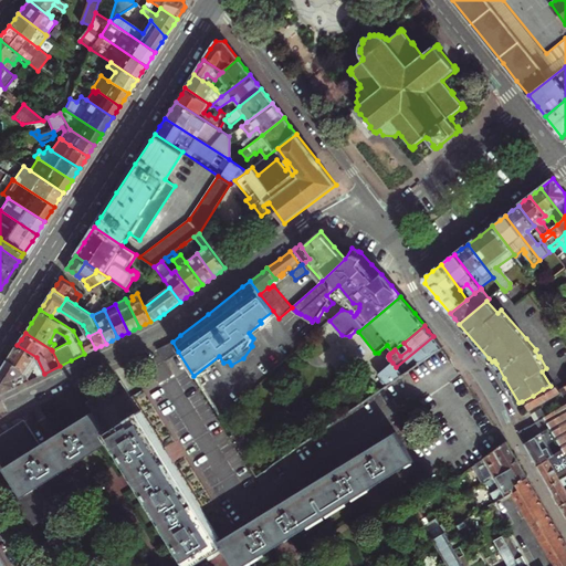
[(84,341),(80,343),(84,354),(90,352),(95,348),(88,336),(87,334),(82,336),(84,341)]
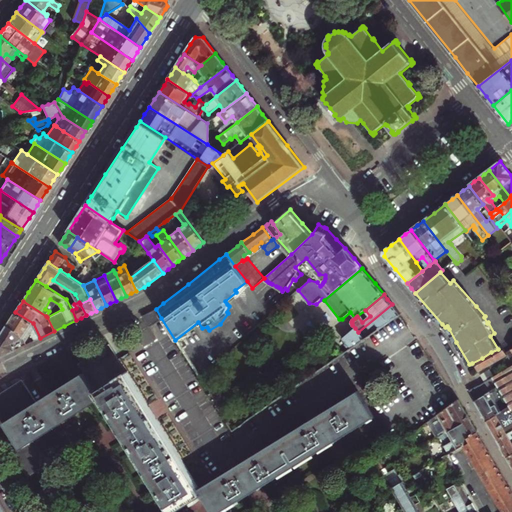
[(392,304),(358,332),(364,339),(372,334),(369,331),(370,330),(371,327),(376,323),(380,329),(400,314),(396,309),(392,304)]
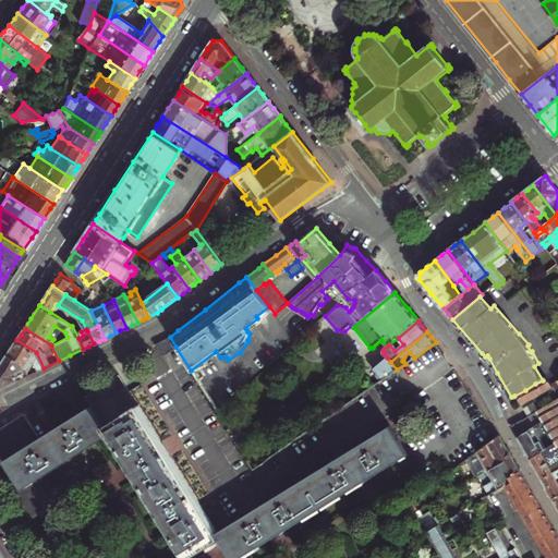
[(176,347),(170,337),(155,344),(161,356),(176,347)]
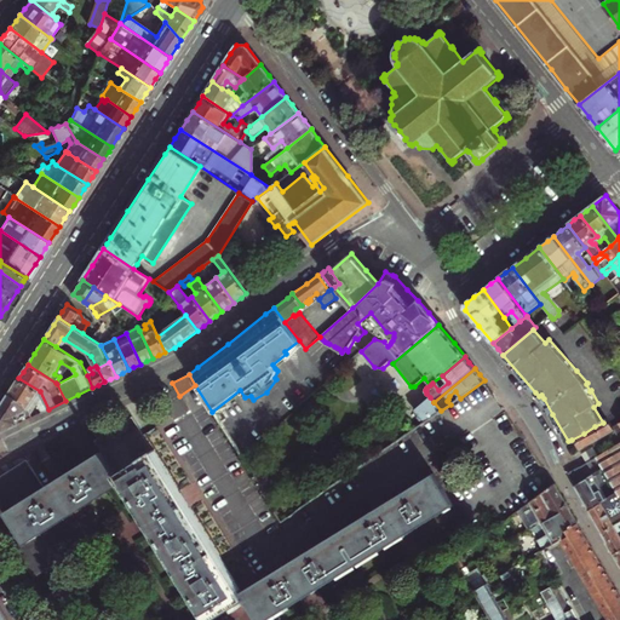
[(16,384),(10,391),(24,400),(28,409),(30,413),(30,414),(38,403),(41,413),(49,409),(40,391),(18,378),(16,384)]
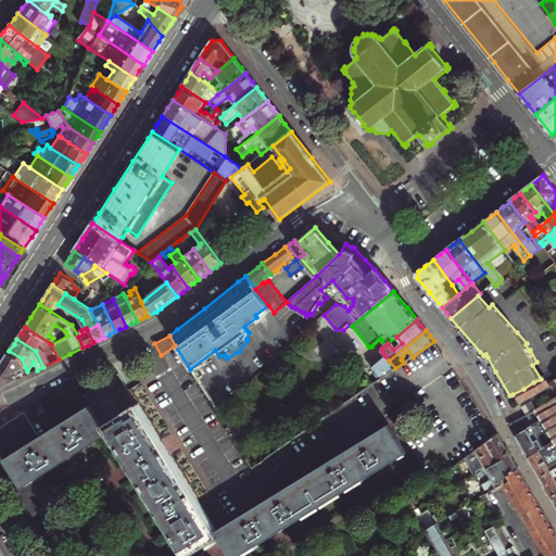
[(22,358),(9,351),(0,365),(0,388),(17,379),(15,373),(25,367),(22,358)]
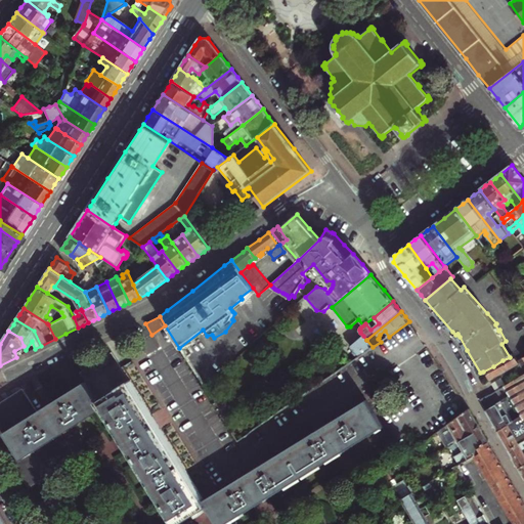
[(366,340),(363,336),(349,345),(354,352),(352,353),(356,359),(373,347),(366,340)]
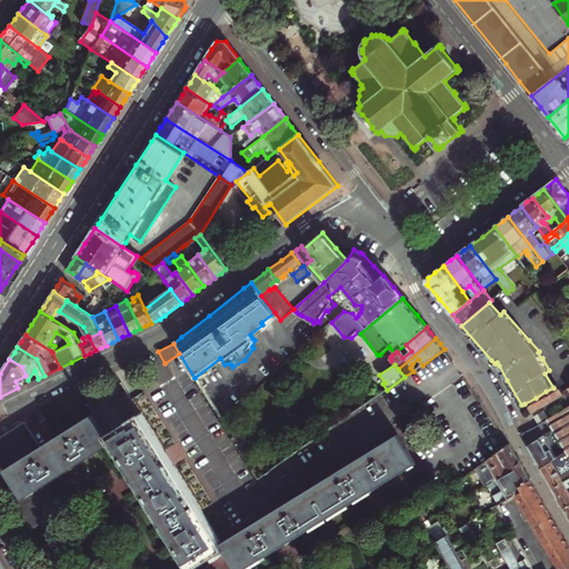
[(49,442),(41,448),(25,422),(2,437),(0,437),(0,482),(15,506),(30,531),(83,498),(68,472),(111,445),(189,568),(192,568),(217,555),(226,549),(238,568),(243,568),(289,541),(372,491),(417,463),(399,435),(237,535),(230,538),(222,542),(175,468),(128,393),(121,383),(116,387),(106,392),(93,400),(87,403),(93,415),(81,422),(49,442)]
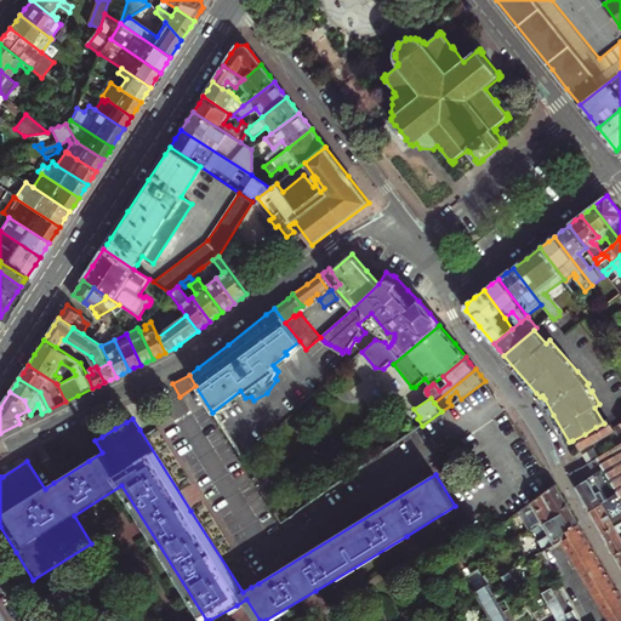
[(615,432),(613,429),(608,421),(604,423),(596,427),(602,438),(609,436),(615,432)]
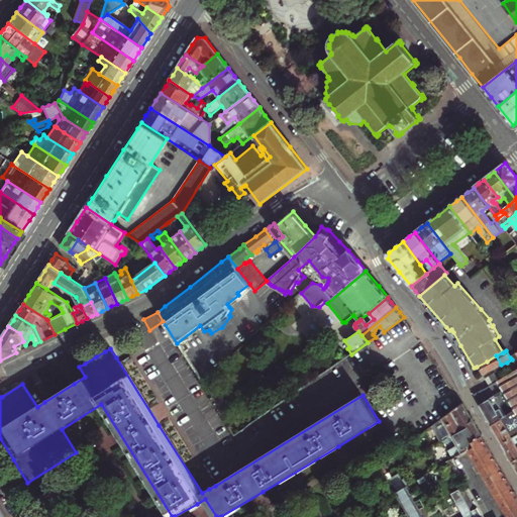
[(501,365),(496,355),(487,362),(492,371),(497,368),(501,365)]
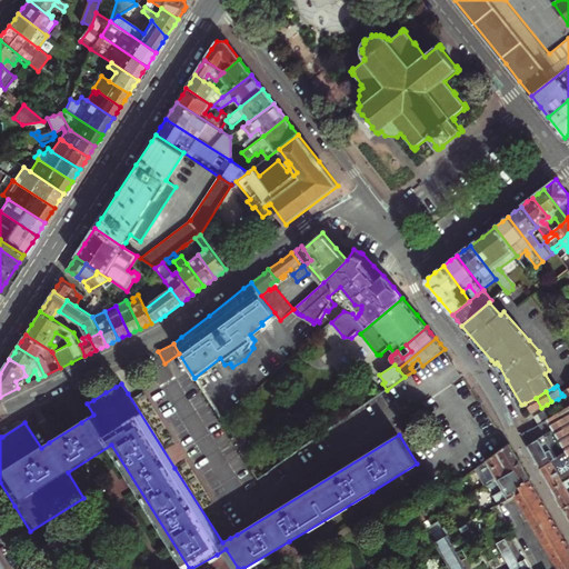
[(541,408),(536,398),(525,403),(530,413),(536,411),(541,408)]
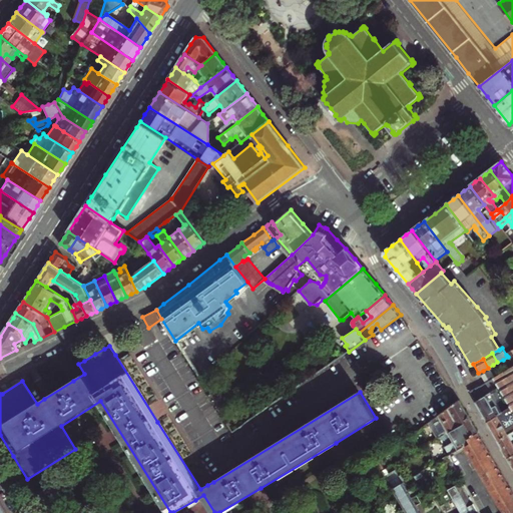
[(512,367),(511,368),(503,373),(495,378),(494,378),(493,379),(496,384),(510,408),(512,412),(512,367)]
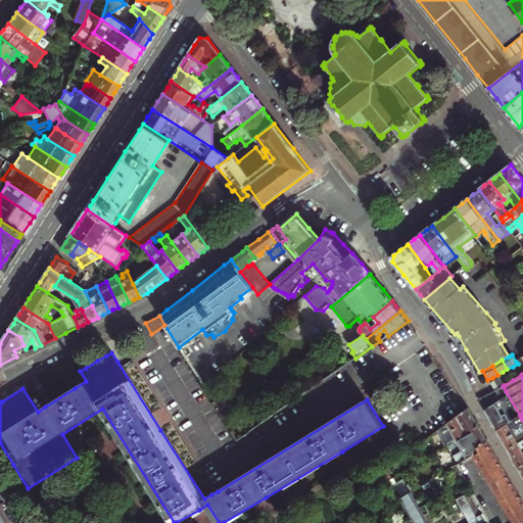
[(513,380),(511,376),(503,380),(505,385),(513,380)]
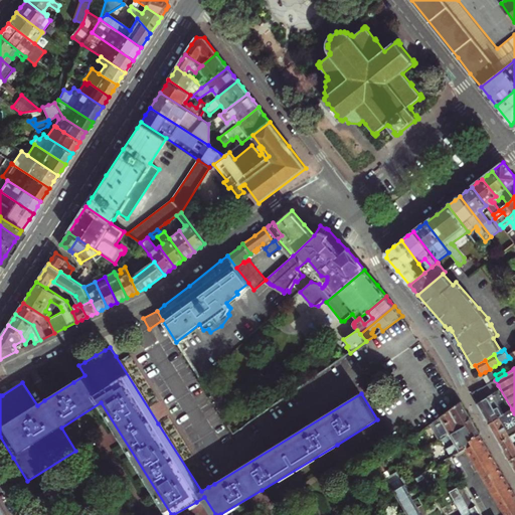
[(495,380),(496,379),(492,372),(482,377),(487,385),(495,380)]
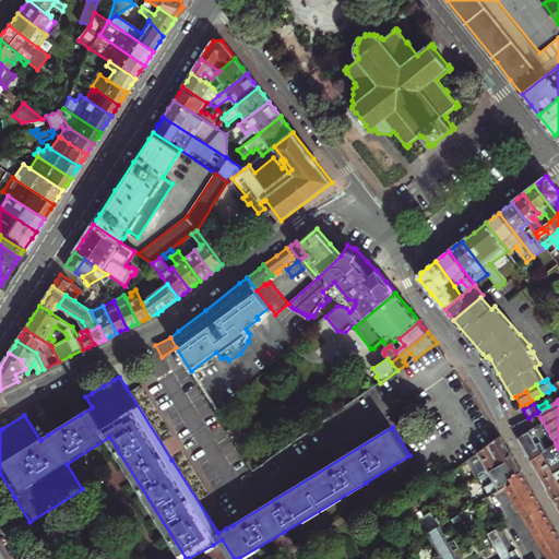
[(230,419),(224,423),(241,450),(248,447),(244,439),(245,438),(237,425),(235,426),(230,419)]
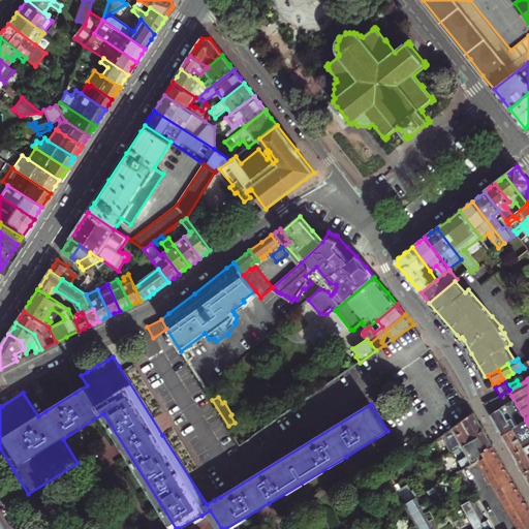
[(506,403),(490,413),(496,425),(502,435),(519,425),(506,403)]
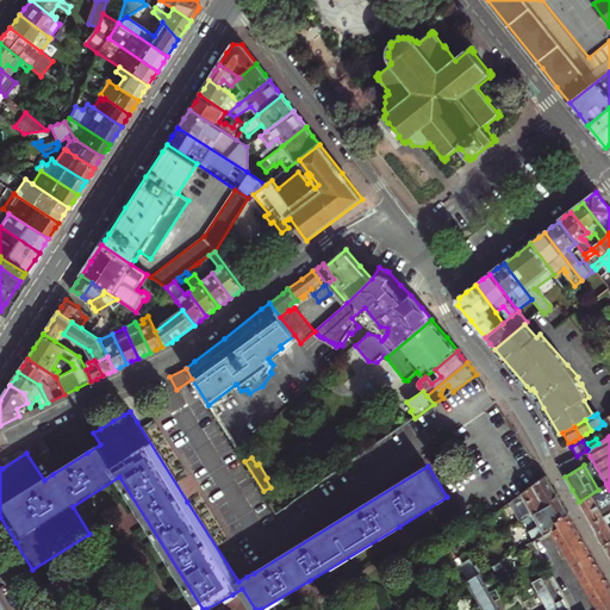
[(517,520),(531,511),(558,497),(553,487),(546,475),(508,503),(517,520)]
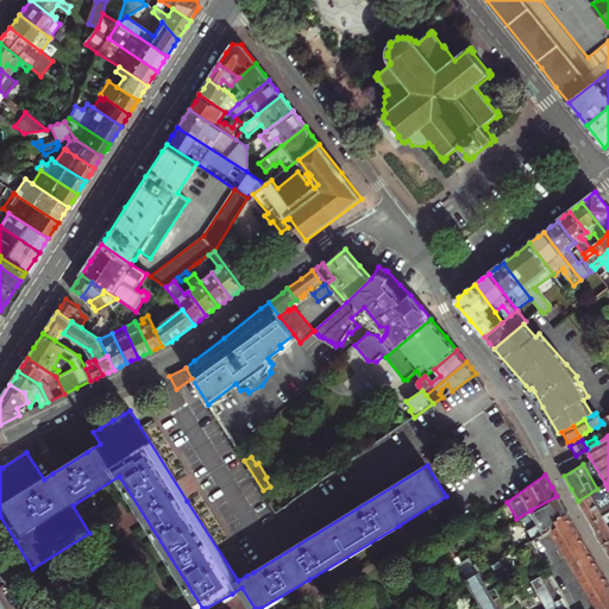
[(606,484),(597,489),(578,501),(585,514),(591,522),(608,512),(608,490),(608,489),(606,484)]
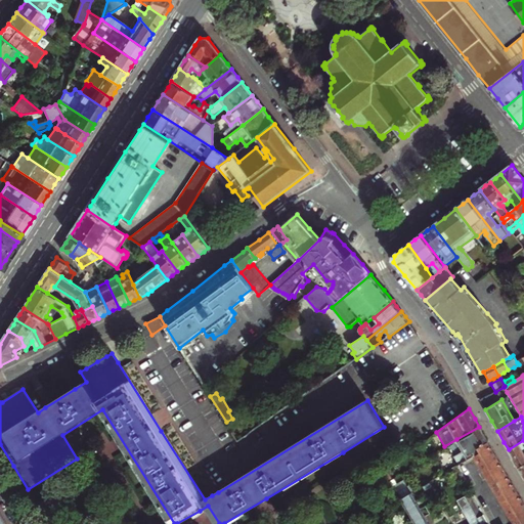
[(459,465),(474,455),(480,450),(478,446),(487,441),(484,434),(479,427),(456,439),(463,450),(454,455),(459,465)]
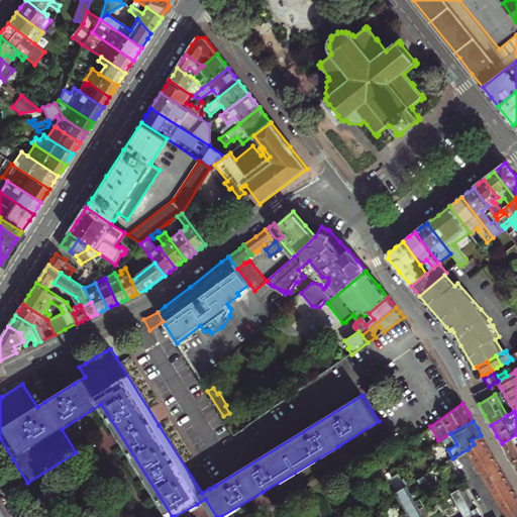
[(516,434),(502,443),(507,453),(511,461),(516,457),(516,434)]
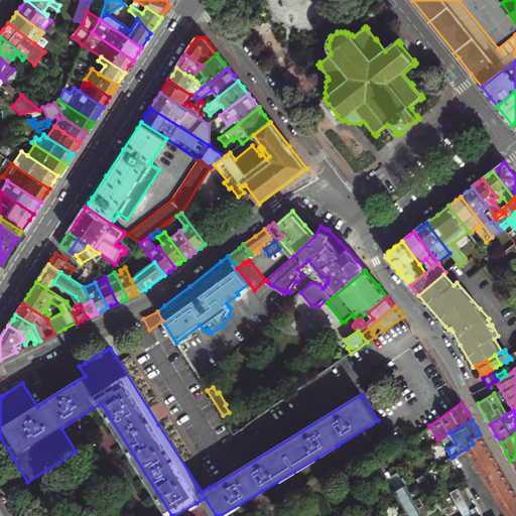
[(504,515),(515,515),(515,496),(493,456),(480,434),(471,439),(473,443),(467,448),(504,515)]
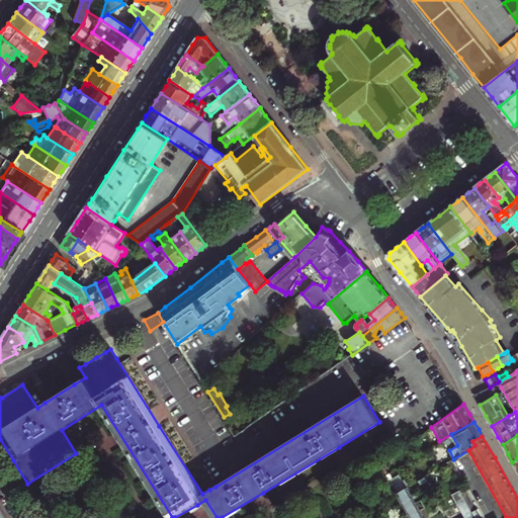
[(392,487),(397,494),(404,490),(400,482),(392,487)]
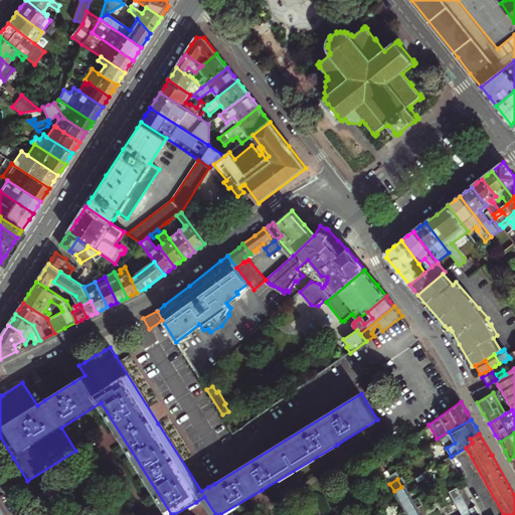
[(480,514),(463,483),(450,491),(463,514),(480,514)]
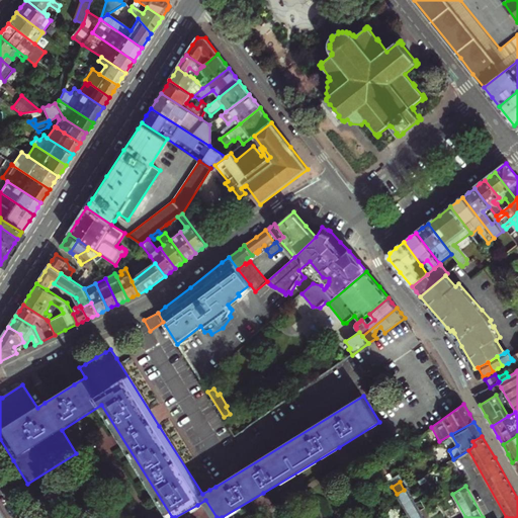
[(410,517),(424,517),(422,515),(418,507),(414,500),(411,495),(409,492),(407,488),(404,490),(397,494),(410,517)]
